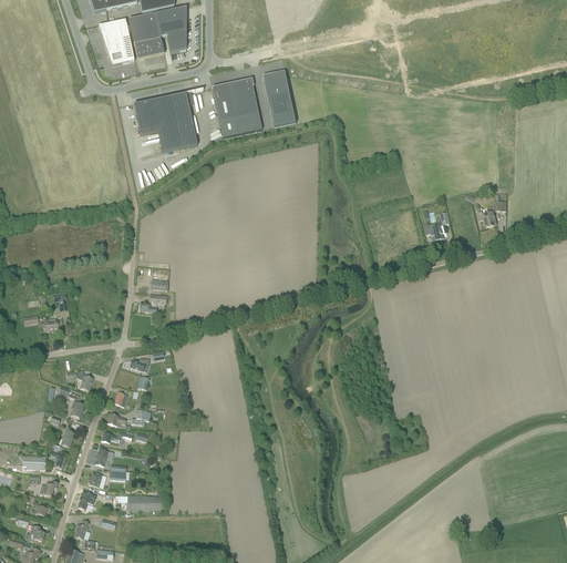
[(91,0),(94,10),(106,8),(136,1),(136,0),(91,0)]
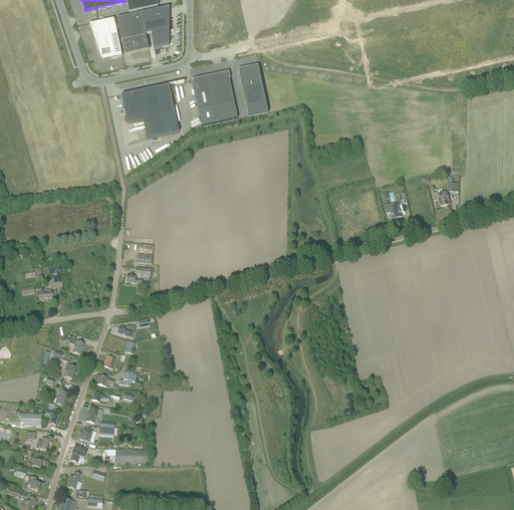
[(126,0),(129,10),(137,8),(136,2),(145,0),(126,0)]
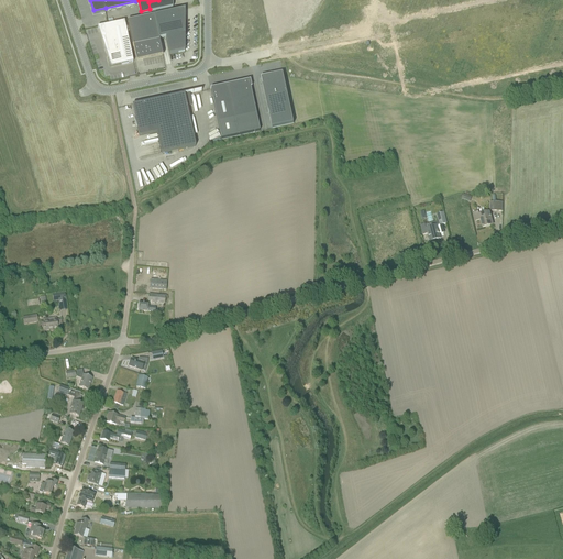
[(185,4),(128,17),(133,41),(132,41),(136,57),(163,52),(158,35),(165,33),(169,51),(185,47),(185,32),(186,32),(185,30),(185,4)]
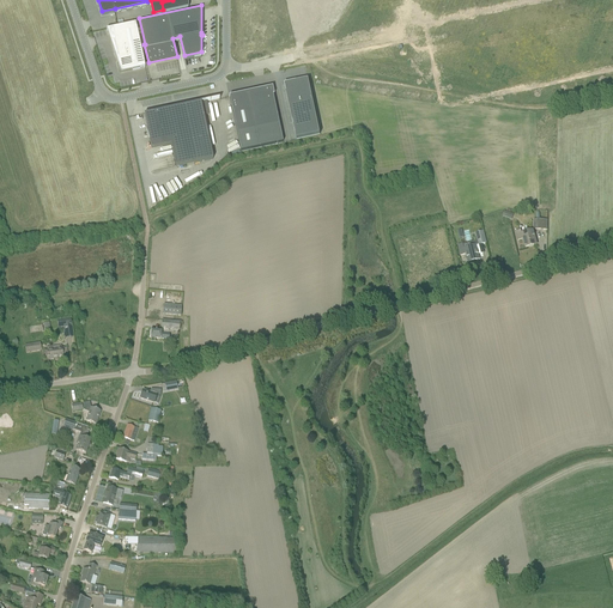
[(111,24),(107,25),(107,26),(121,68),(132,66),(145,64),(135,19),(111,24)]
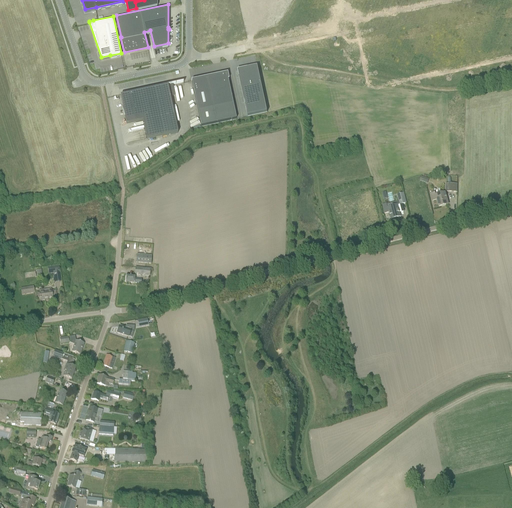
[(247,65),(237,68),(247,113),(267,108),(257,62),(247,64),(247,65)]
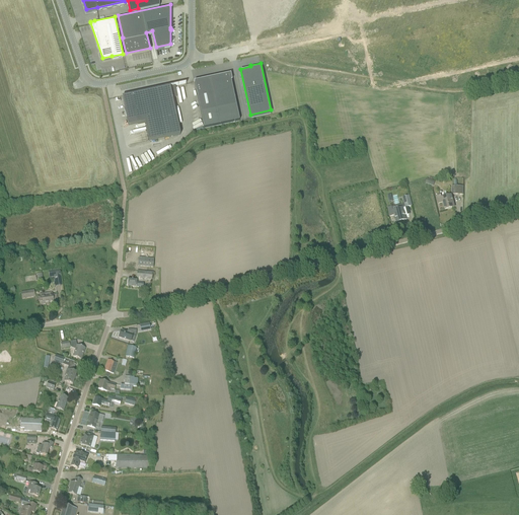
[(195,78),(194,78),(197,90),(204,125),(239,117),(230,77),(231,77),(231,76),(230,76),(229,71),(226,72),(225,71),(224,71),(225,73),(220,74),(220,72),(219,73),(219,74),(214,75),(214,74),(213,74),(213,75),(205,77),(205,76),(204,76),(204,77),(199,78),(199,77),(198,77),(198,78),(195,79),(195,78)]
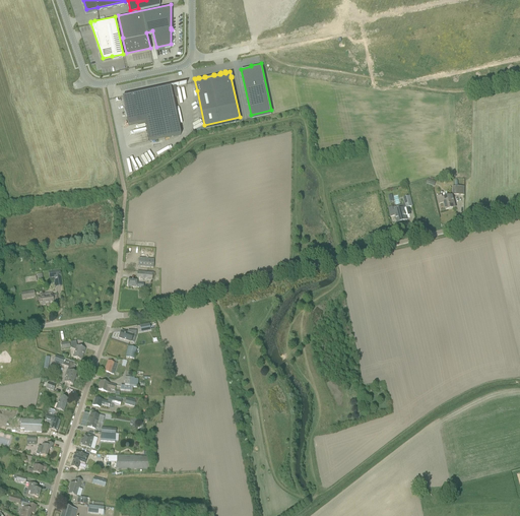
[(149,138),(181,131),(170,83),(122,93),(128,123),(145,119),(149,138)]
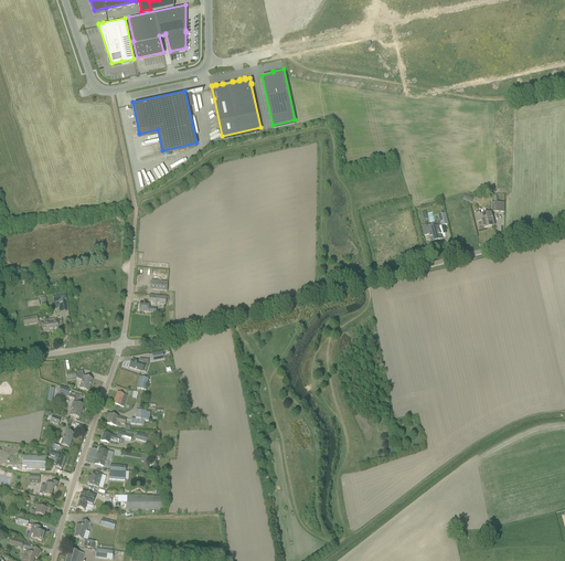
[(171,166),(184,158),(182,156),(169,162),(171,166)]
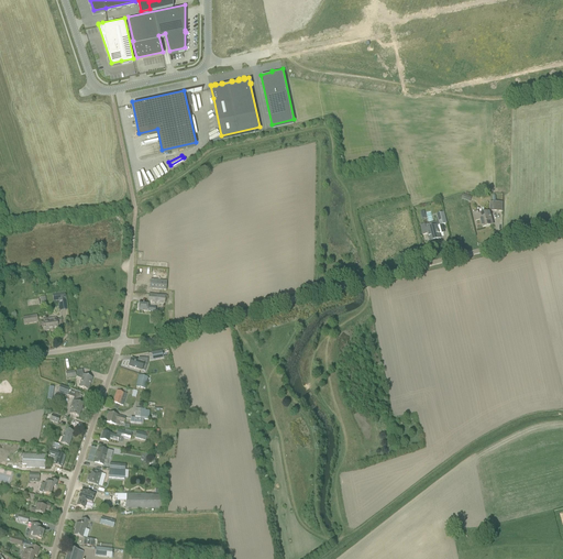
[(131,168),(133,184),(147,182),(146,177),(154,176),(153,170),(156,168),(156,171),(164,170),(163,162),(151,163),(151,167),(147,167),(147,171),(140,172),(140,167),(131,168)]
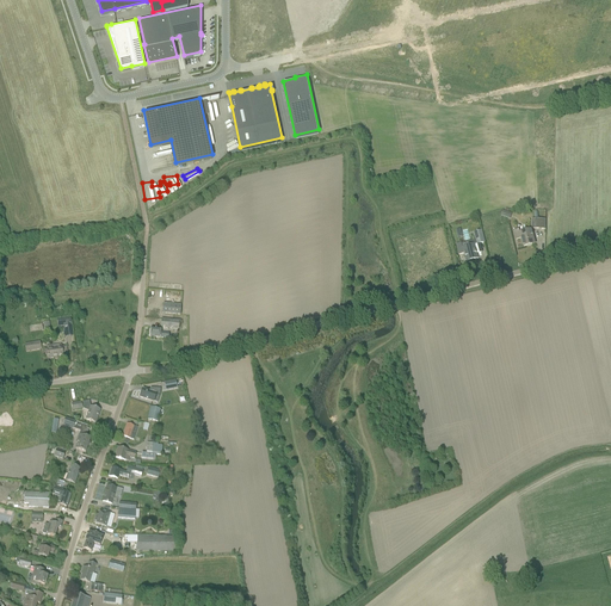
[(545,215),(531,214),(531,224),(545,224),(545,215)]
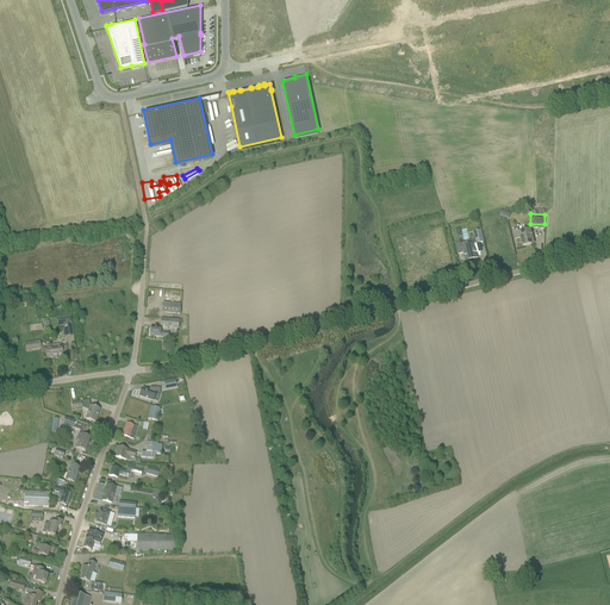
[(517,225),(514,226),(515,235),(521,234),(522,242),(531,239),(529,234),(533,232),(530,224),(518,228),(517,225)]
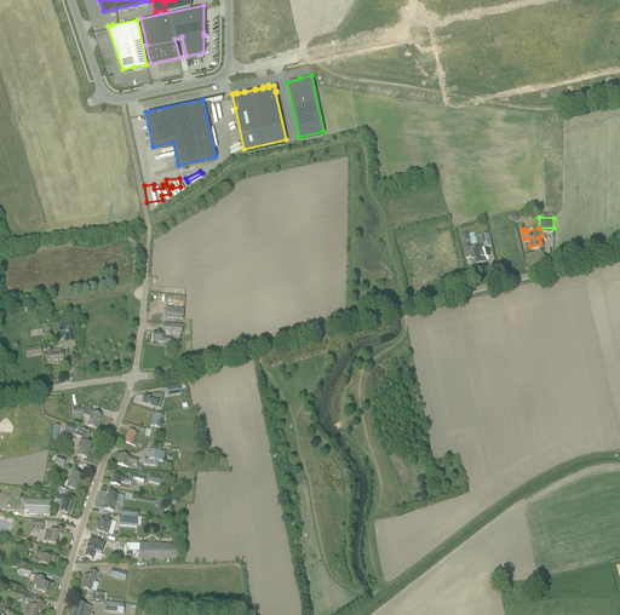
[(484,243),(491,241),(488,230),(481,231),(484,243)]
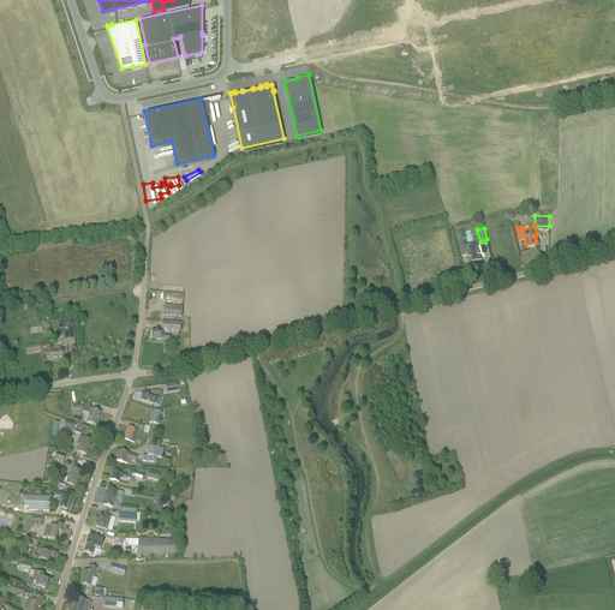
[(477,241),(465,245),(464,240),(460,241),(463,251),(467,250),(470,258),(481,256),(477,241)]
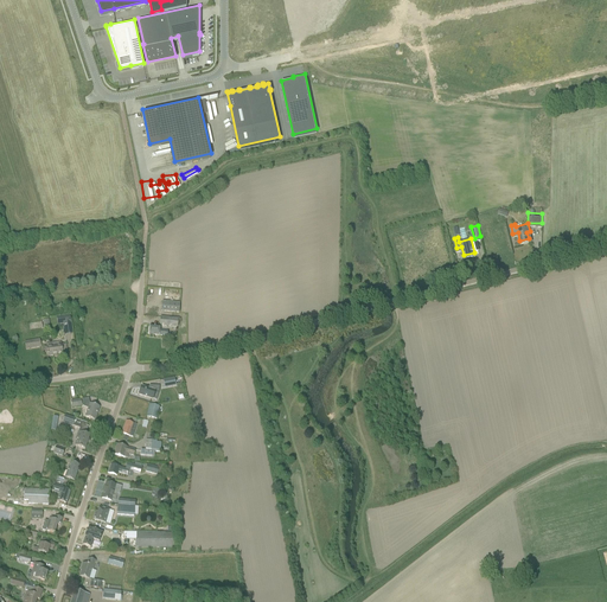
[(179,299),(168,298),(163,298),(161,307),(179,308),(179,299)]
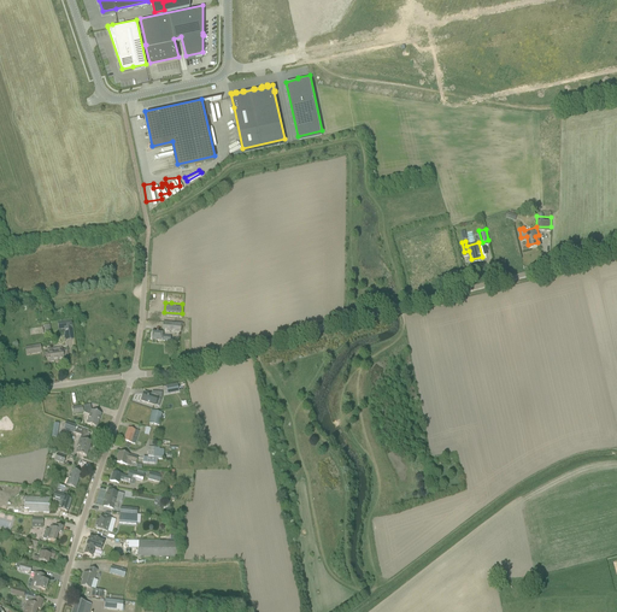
[(64,324),(65,329),(72,328),(70,317),(60,318),(62,325),(64,324)]
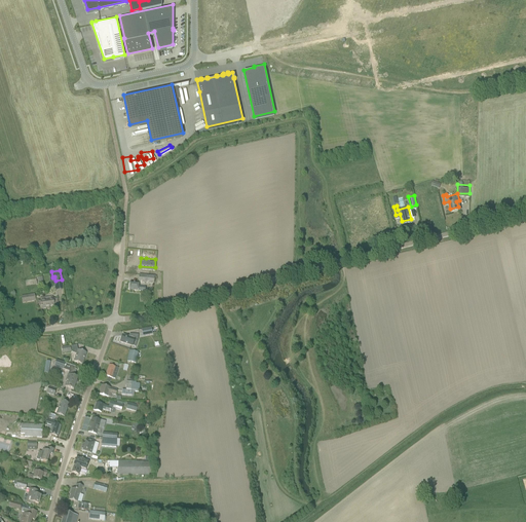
[(154,272),(148,271),(139,270),(139,278),(153,280),(154,272)]
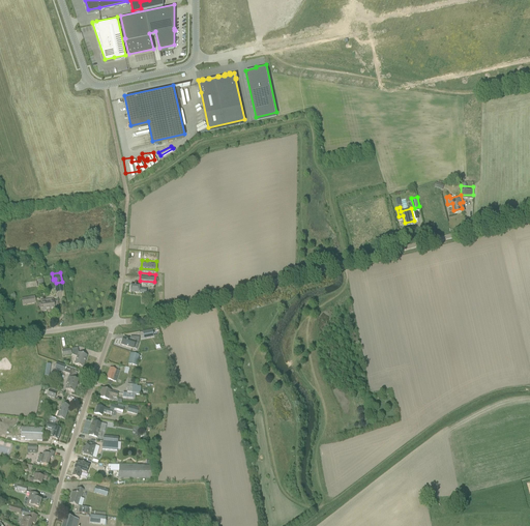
[(139,285),(140,282),(130,281),(129,289),(146,290),(147,286),(139,285)]
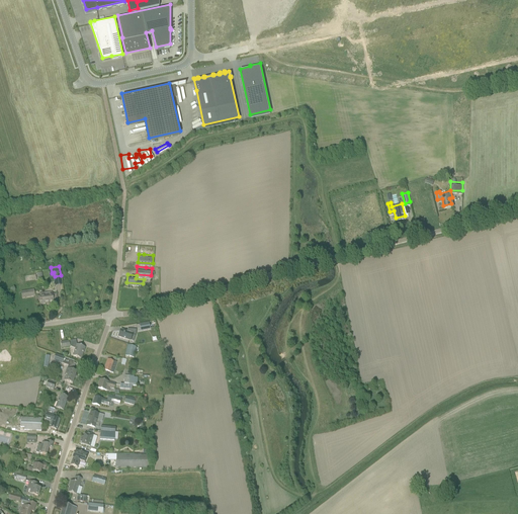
[(56,290),(52,291),(52,288),(48,289),(48,291),(37,293),(38,298),(40,297),(40,301),(46,301),(46,298),(57,297),(56,290)]
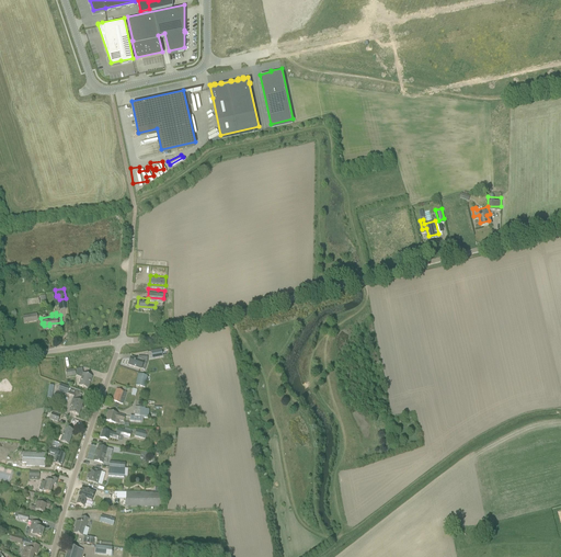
[(130,354),(128,361),(140,365),(142,359),(147,359),(147,353),(138,353),(137,356),(130,354)]
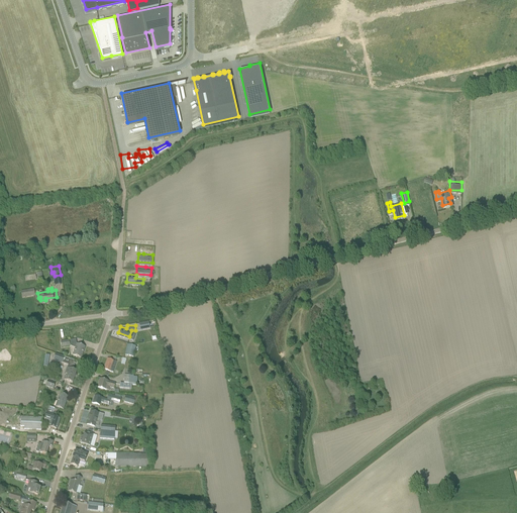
[(85,343),(76,340),(72,351),(81,354),(85,343)]
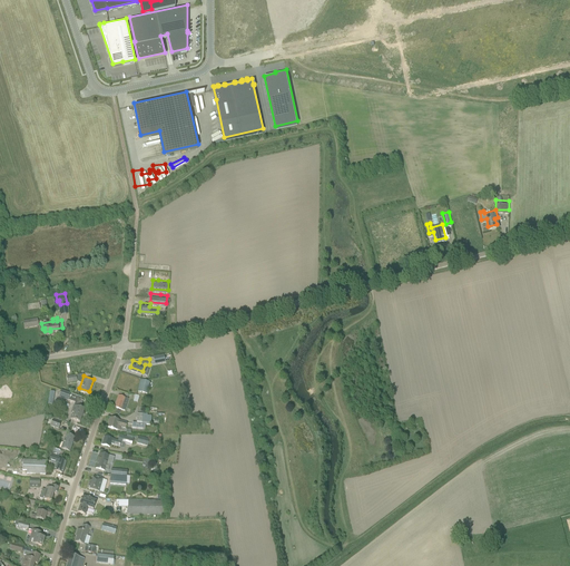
[(147,389),(149,378),(140,376),(138,387),(147,389)]
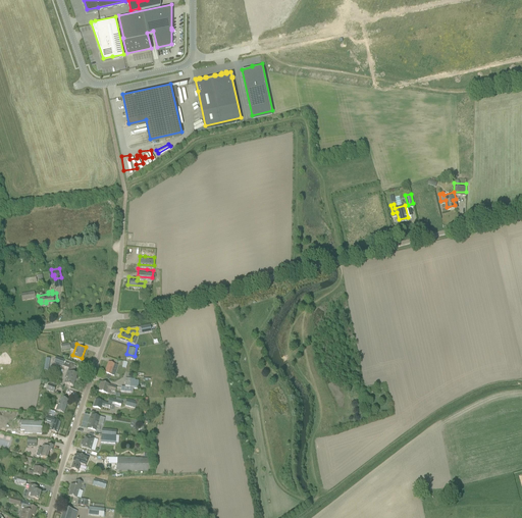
[(56,354),(53,360),(62,363),(68,365),(69,361),(72,362),(73,360),(65,357),(56,354)]
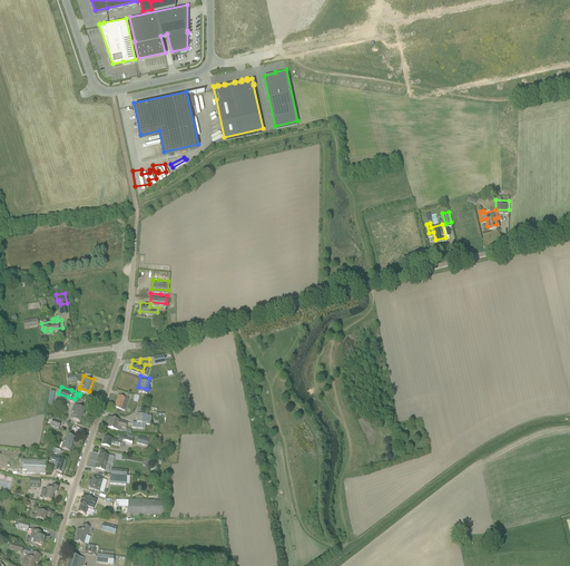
[(128,394),(124,393),(118,391),(115,403),(125,407),(128,394)]
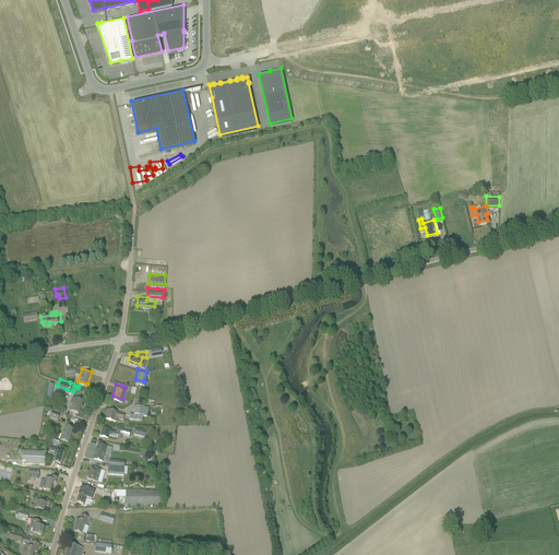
[(83,398),(78,396),(72,393),(69,401),(70,402),(69,406),(78,410),(83,398)]
